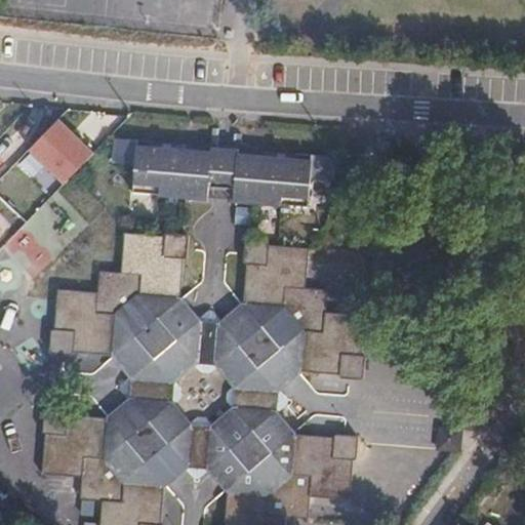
[(62,117),(31,149),(70,187),(101,155),(62,117)]
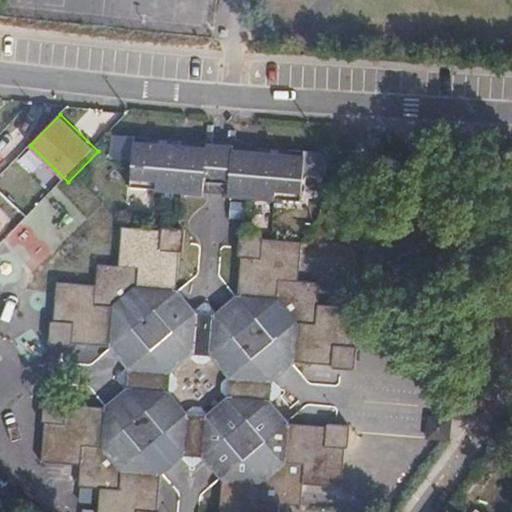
[(157,190),(160,190),(203,194),(203,184),(207,149),(135,144),(135,137),(114,136),(111,159),(133,161),(131,180),(157,183),(157,190)]
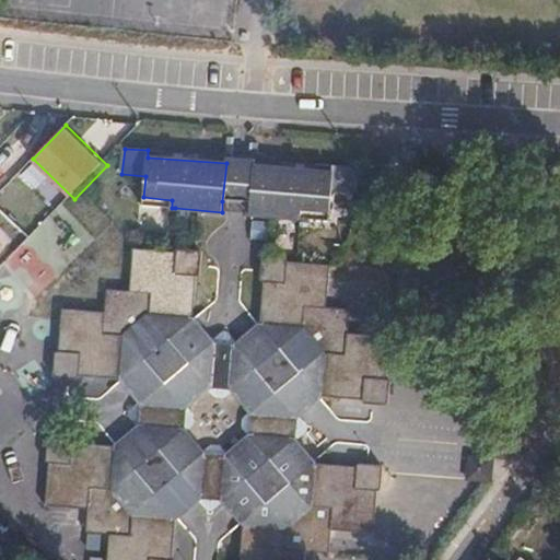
[(226,163),(222,201),(249,203),(254,165),(226,163)]
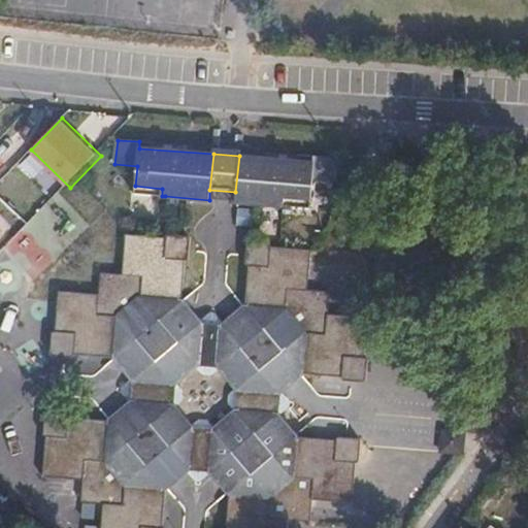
[(239,156),(235,192),(235,202),(284,206),(285,199),(311,201),(312,180),(333,183),(335,158),(314,157),(314,163),(270,159),(239,156)]
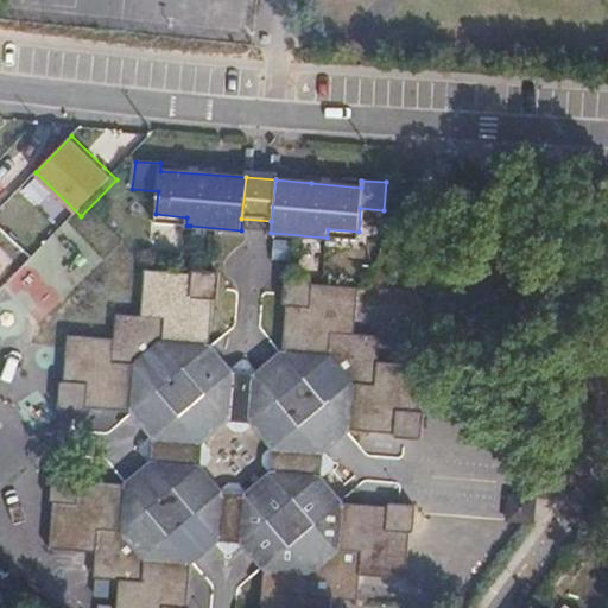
[(156,223),(179,226),(187,226),(187,217),(156,214),(156,223)]
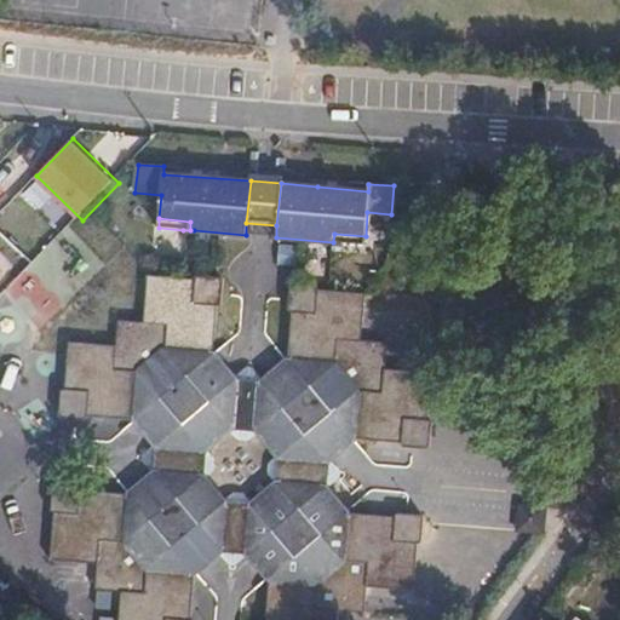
[(190,230),(183,230),(182,248),(193,250),(194,230),(190,230)]
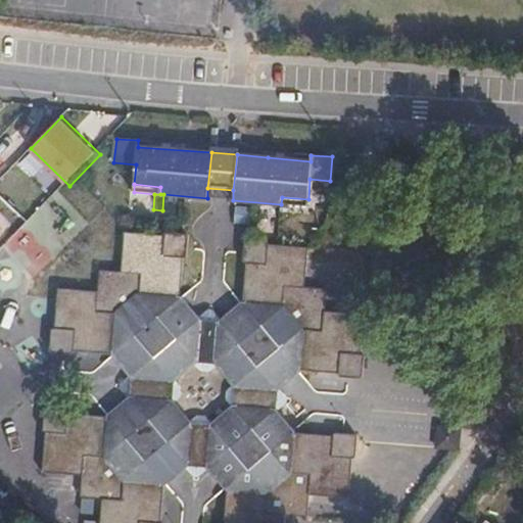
[(282,197),(281,204),(307,206),(308,199),(282,197)]
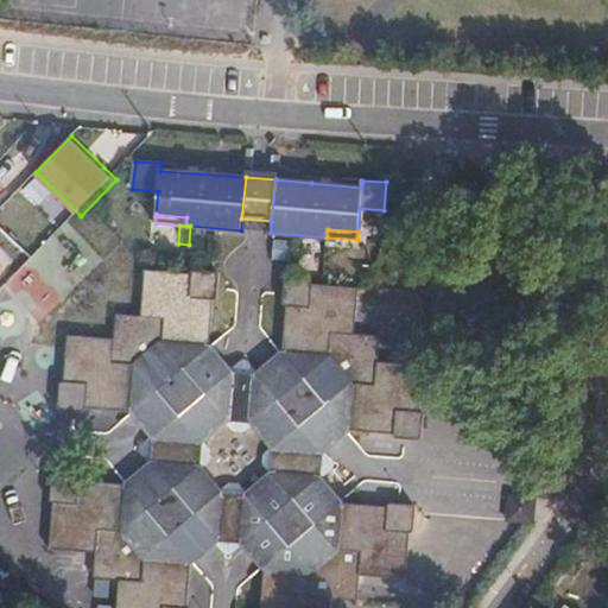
[(55,475),(52,476),(51,477),(49,499),(54,505),(50,549),(94,553),(93,577),(118,582),(115,607),(187,607),(191,567),(219,543),(227,556),(230,556),(240,545),(260,570),(263,571),(259,607),(330,607),(331,599),(356,601),(360,575),(405,580),(410,534),(412,532),(413,530),(416,510),(413,506),(391,504),(386,507),(343,504),(323,476),(335,466),(324,451),(349,430),(394,435),(396,438),(418,442),(422,438),(424,420),(424,417),(420,411),(420,405),(423,366),(378,361),(380,336),(355,333),(359,289),(312,284),(312,280),(289,278),(284,282),(282,305),(286,308),(283,349),(257,372),(248,362),(244,361),(232,369),(210,344),(215,301),(217,297),(219,274),(217,273),(194,270),(190,274),(145,271),(140,317),(116,315),(114,339),(68,335),(63,381),(59,384),(57,406),(59,410),(82,412),(86,409),(130,412),(151,442),(139,449),(139,453),(150,461),(122,483),(80,480),(77,476),(75,476),(58,474),(55,475)]
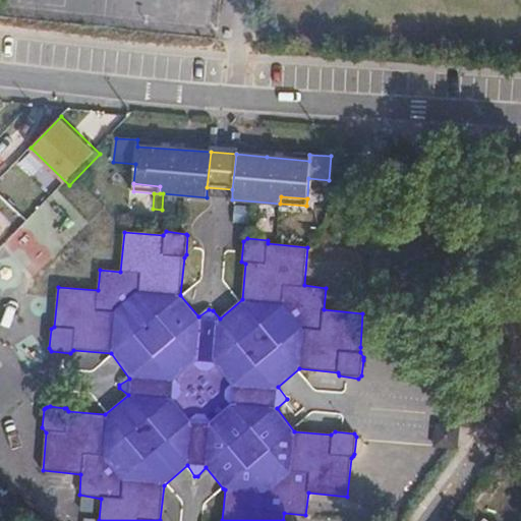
[(457,449),(459,426),(453,425),(437,424),(435,446),(457,449)]
